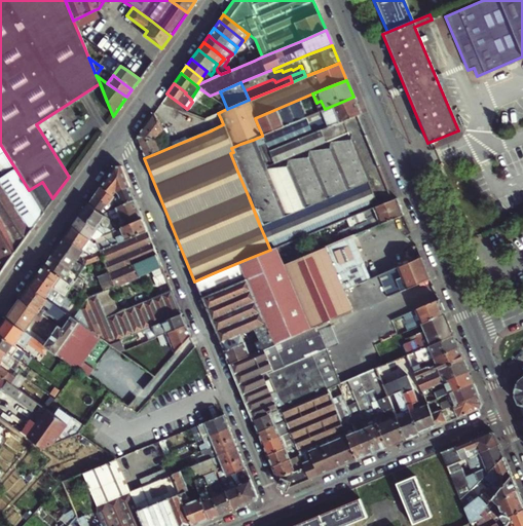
[(269,151),(283,146),(311,134),(307,124),(320,118),(321,119),(323,118),(327,127),(347,118),(357,115),(360,113),(353,97),(344,101),(325,109),(321,110),(305,117),(292,122),(270,132),(262,135),(262,136),(267,147),(269,151)]
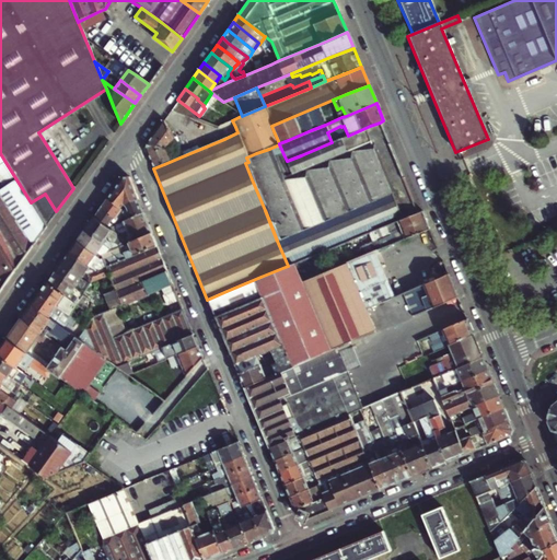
[(288,140),(311,130),(325,125),(317,106),(287,119),(271,126),(274,131),(279,143),(288,140)]
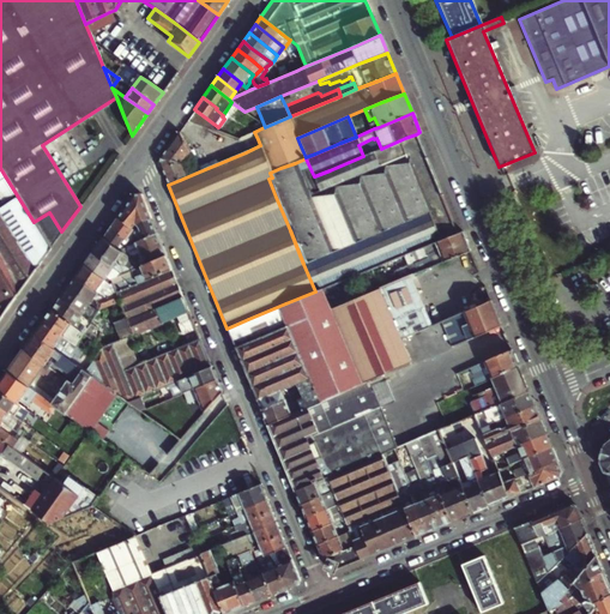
[(182,161),(188,151),(183,143),(177,132),(165,148),(182,161)]
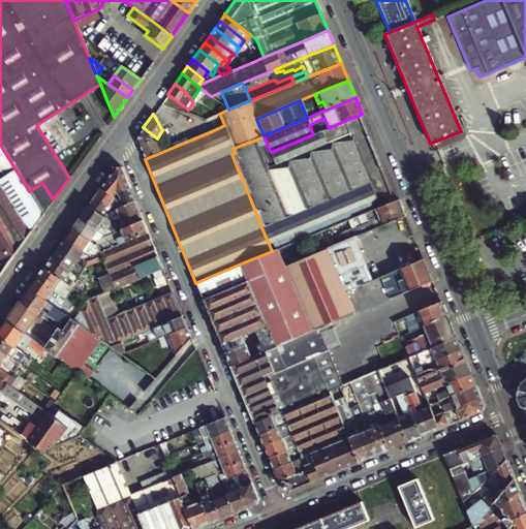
[(212,131),(224,125),(222,120),(219,114),(215,115),(207,119),(212,131)]
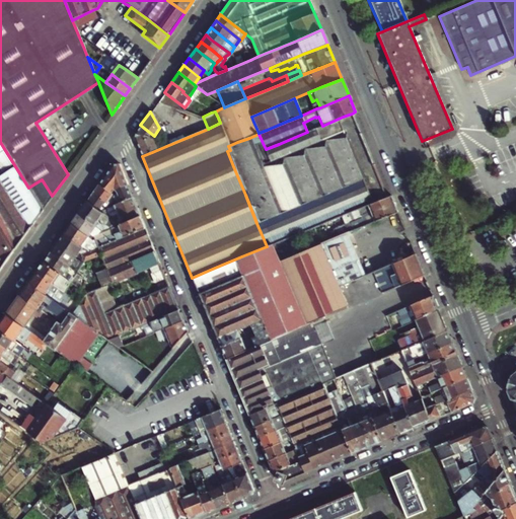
[(370,203),(386,197),(376,172),(352,114),(343,117),(322,126),(307,132),(279,144),(266,149),(264,145),(259,134),(249,138),(237,142),(228,146),(230,150),(227,151),(233,166),(245,195),(256,223),(267,246),(270,245),(337,217),(370,203)]
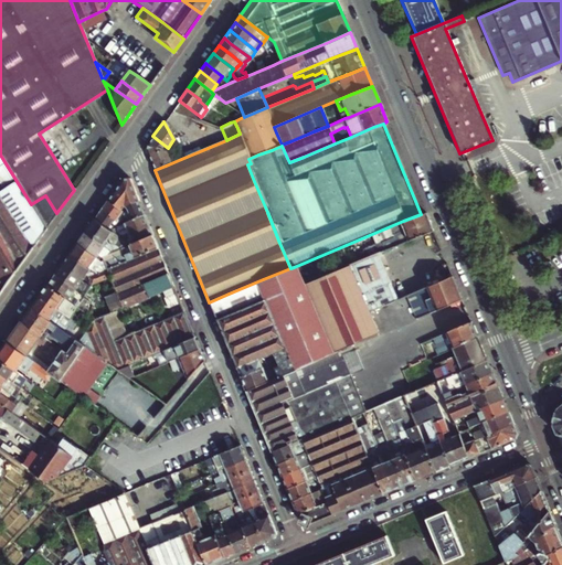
[(43,140),(50,137),(45,129),(39,134),(43,140)]
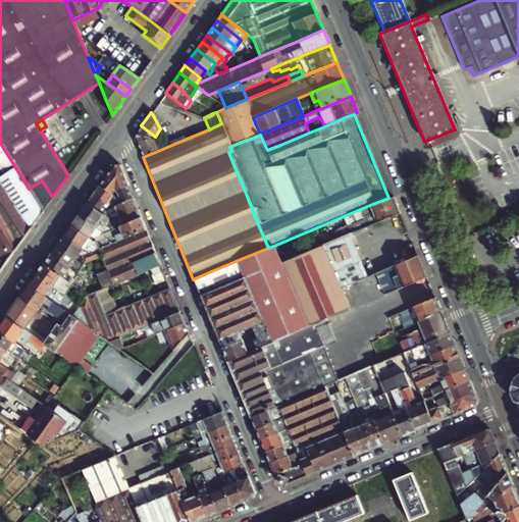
[(143,157),(153,153),(167,147),(165,143),(163,145),(161,141),(159,137),(156,138),(159,144),(156,146),(153,140),(155,137),(141,125),(136,134),(135,139),(143,157)]
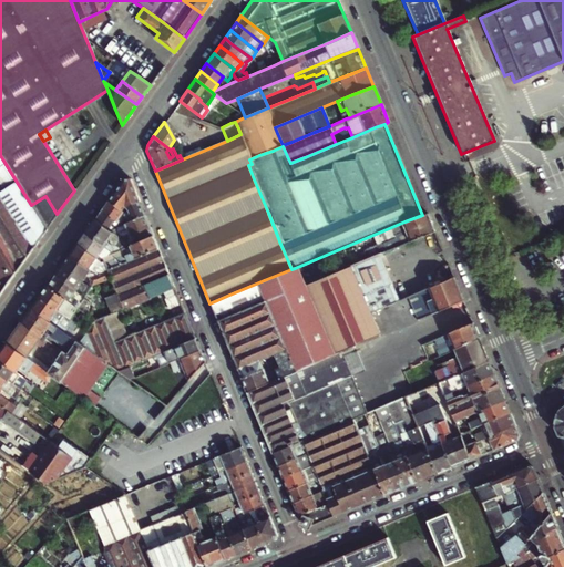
[(40,219),(31,205),(14,178),(0,155),(0,292),(47,229),(40,219)]
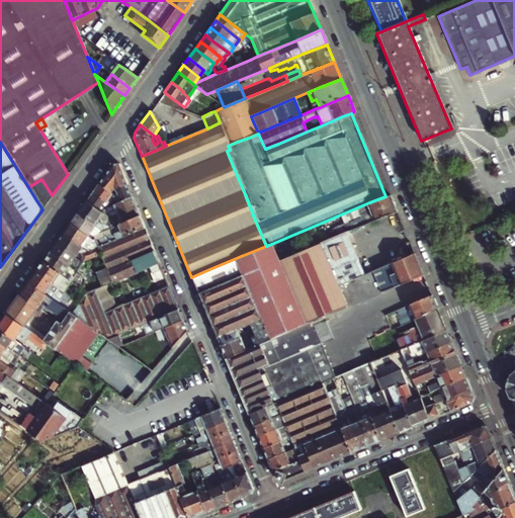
[(117,185),(125,182),(117,163),(112,164),(97,184),(110,192),(112,189),(115,191),(117,185)]
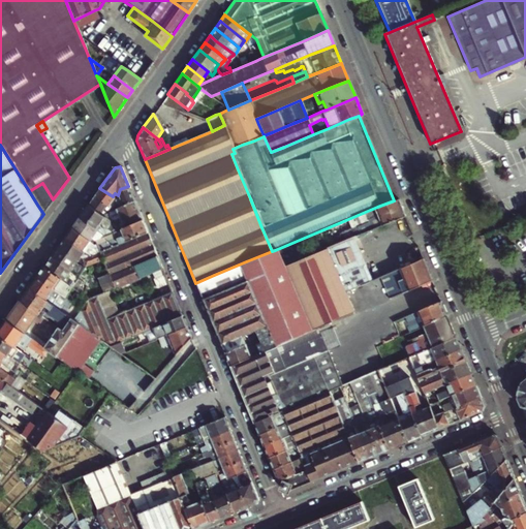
[(43,214),(53,199),(42,183),(29,191),(37,205),(43,214)]
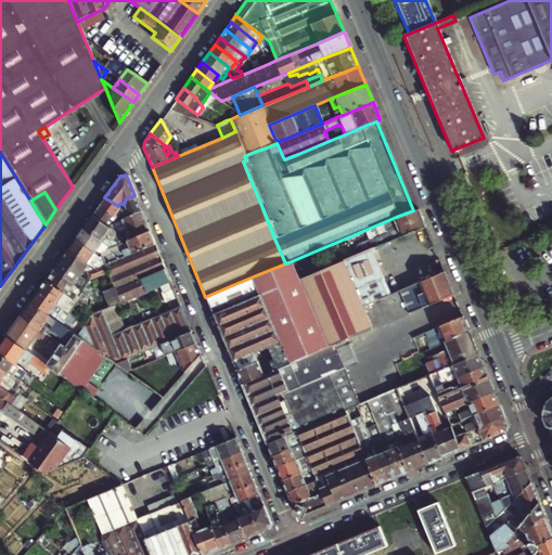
[(120,219),(140,210),(135,195),(126,198),(124,205),(125,208),(123,209),(124,213),(122,214),(123,214),(119,216),(120,219)]
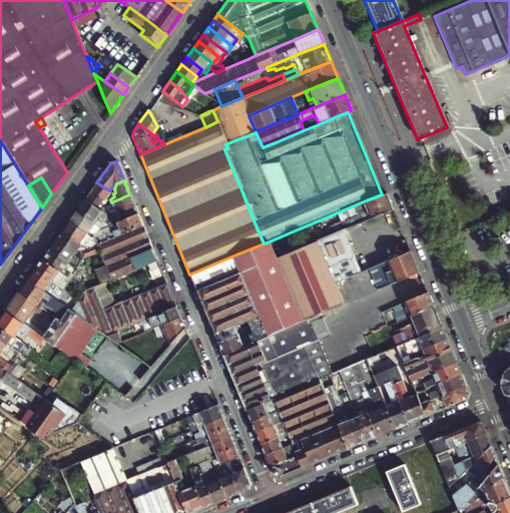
[(103,198),(104,199),(110,191),(109,190),(96,182),(91,190),(103,198)]
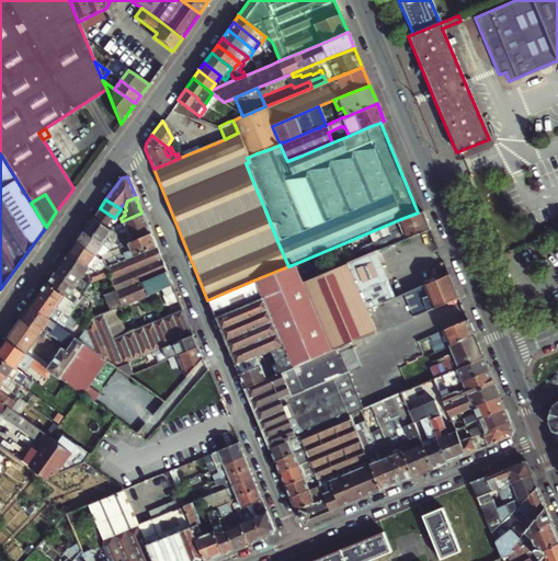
[(113,225),(110,221),(113,217),(100,208),(92,217),(106,228),(113,225)]
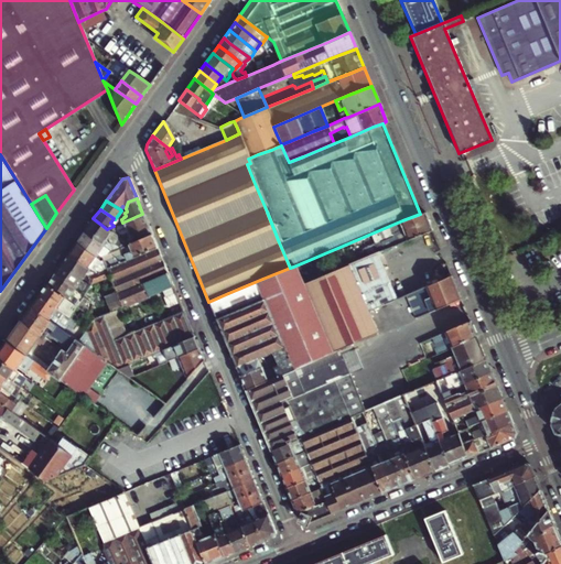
[(374,253),(410,238),(431,229),(423,212),(420,214),(402,220),(366,236),(369,246),(356,251),(359,259),(374,253)]
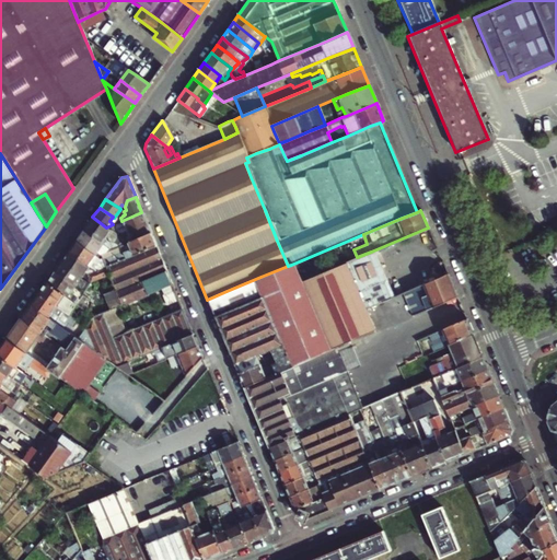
[(123,240),(117,246),(150,232),(141,212),(122,221),(125,230),(119,231),(116,223),(113,224),(115,229),(116,231),(118,232),(116,234),(123,240)]
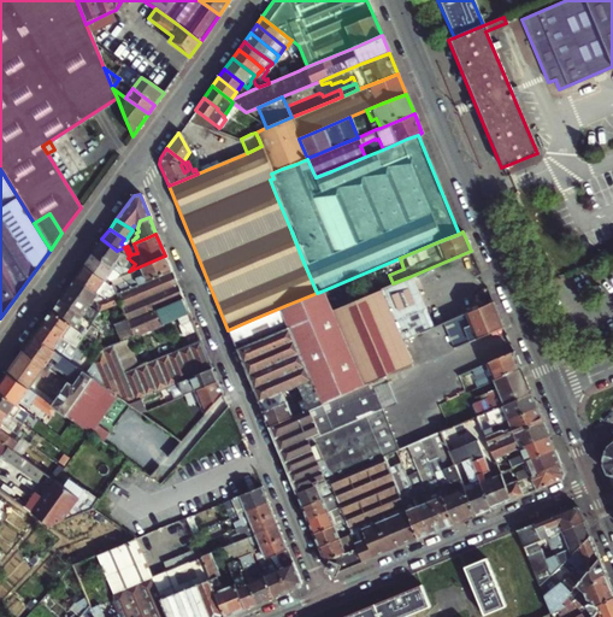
[(115,263),(121,268),(128,258),(121,253),(115,263)]
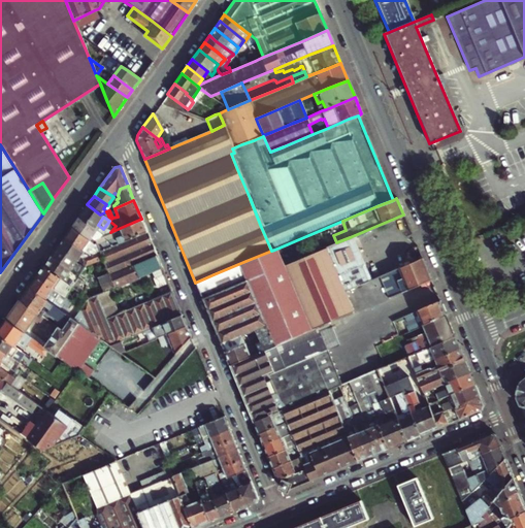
[(94,240),(102,236),(94,230),(77,218),(70,228),(89,241),(96,246),(94,240)]
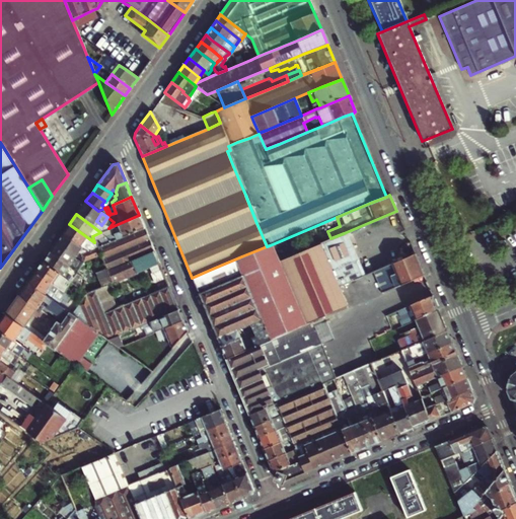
[(96,247),(112,241),(136,231),(144,228),(139,215),(108,228),(100,232),(92,236),(94,242),(95,245),(96,247)]
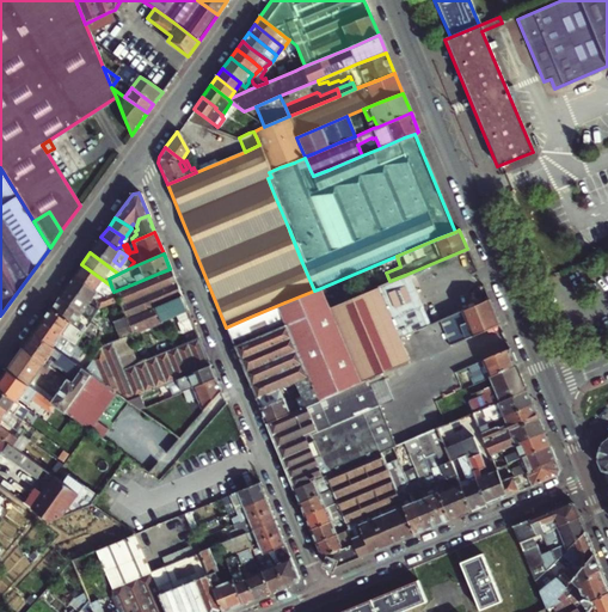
[(108,291),(99,283),(103,280),(81,264),(73,276),(102,297),(114,292),(112,289),(108,291)]
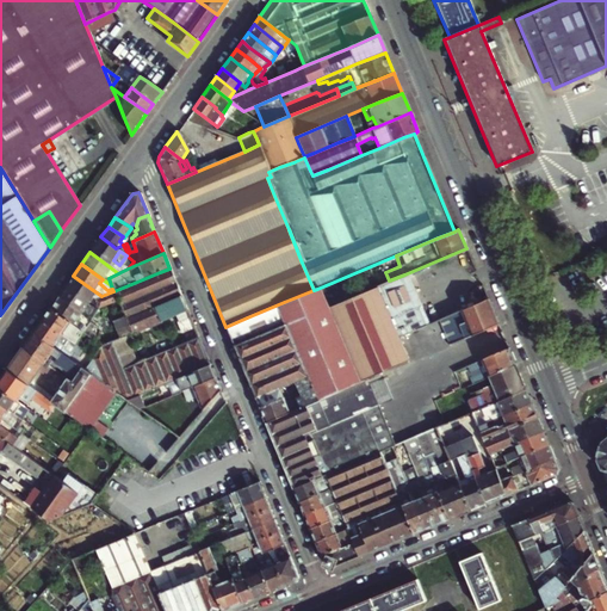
[(131,315),(161,303),(180,295),(175,283),(169,269),(160,272),(131,284),(113,291),(115,295),(117,300),(125,318),(131,315)]
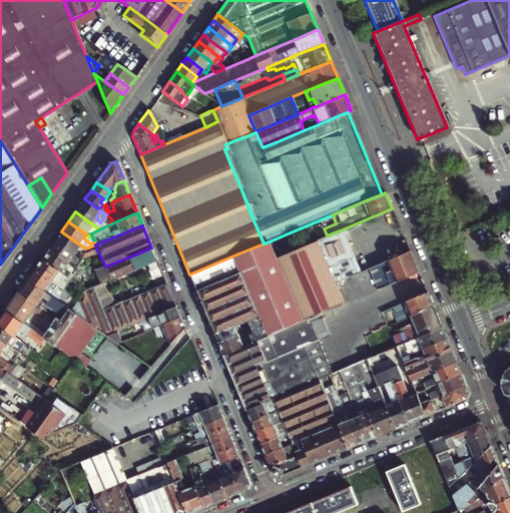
[(308,319),(343,304),(334,283),(357,273),(340,230),(327,235),(292,250),(274,259),(267,242),(264,243),(238,253),(207,267),(189,275),(195,291),(217,282),(240,273),(245,285),(256,308),(266,332),(267,336),(308,319)]
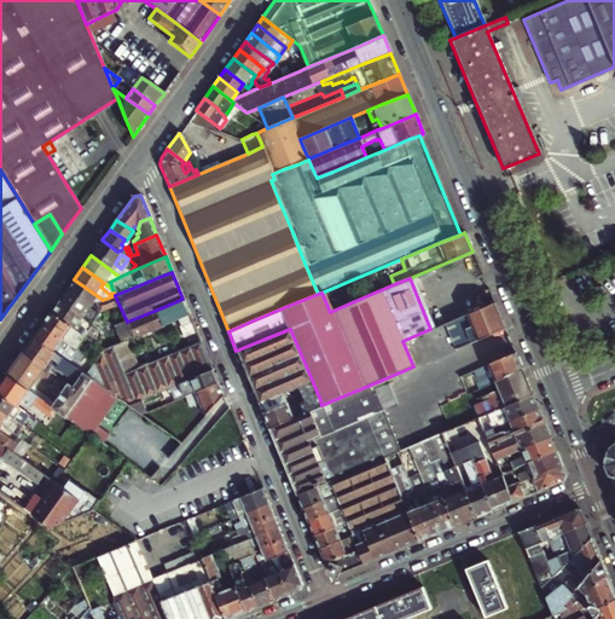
[(99,312),(106,310),(119,304),(116,299),(115,295),(103,300),(74,279),(58,301),(90,324),(91,322),(98,313),(99,312)]
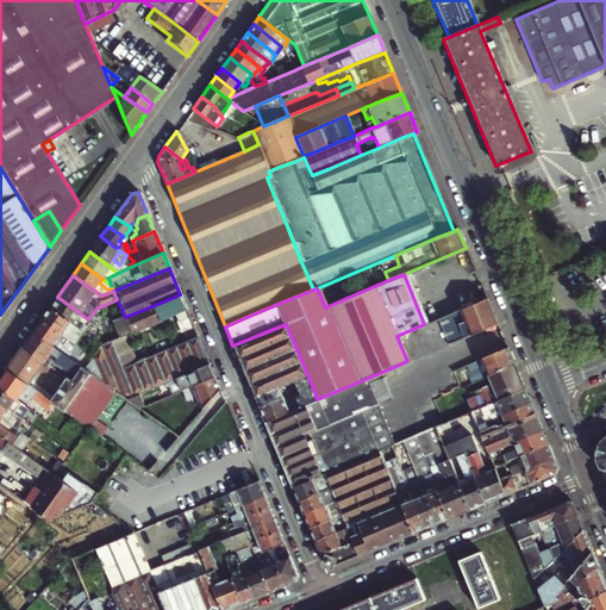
[(197,336),(189,318),(180,294),(161,303),(131,315),(125,317),(131,332),(137,330),(133,323),(147,317),(149,325),(158,322),(169,347),(197,336)]
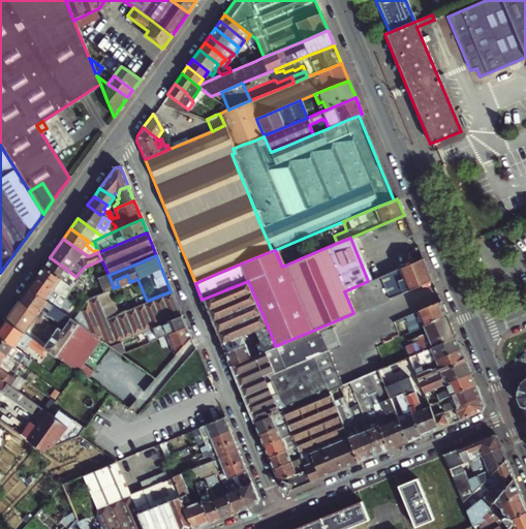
[(75,279),(76,277),(50,257),(49,259),(59,267),(75,279)]
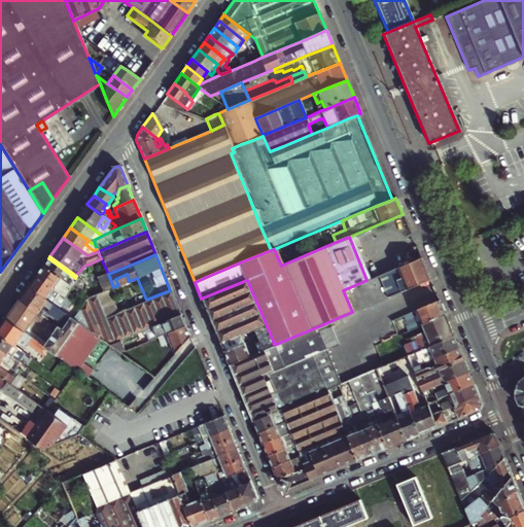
[(407,288),(428,279),(420,257),(367,280),(343,290),(352,312),(363,307),(359,296),(396,280),(395,278),(395,277),(395,275),(397,274),(402,281),(404,281),(407,288)]
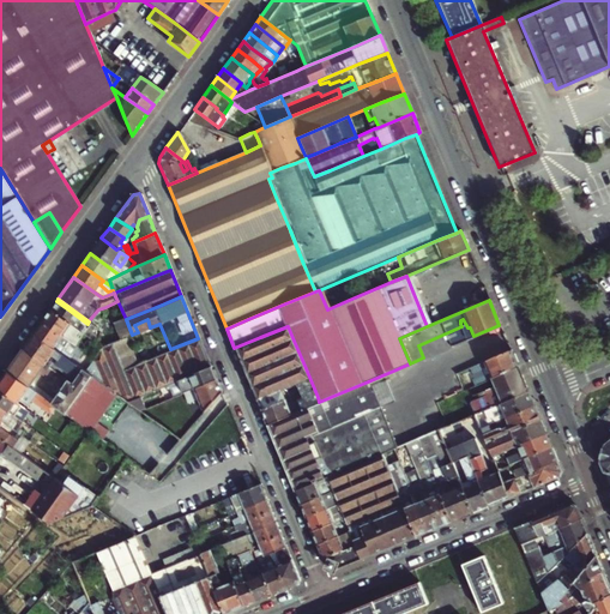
[(82,333),(89,324),(88,324),(68,309),(56,301),(49,309),(82,333)]
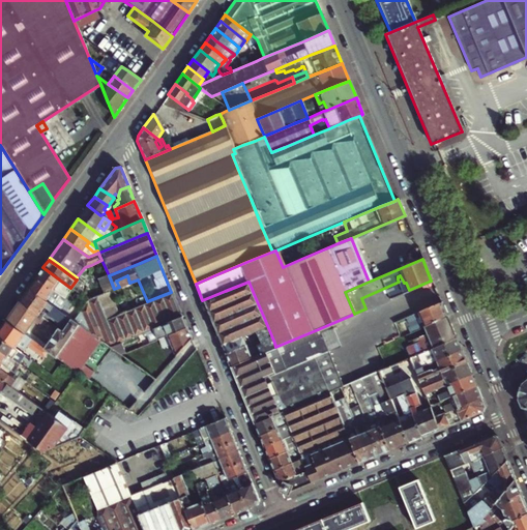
[(114,289),(109,275),(101,260),(91,265),(104,293),(106,292),(114,289)]
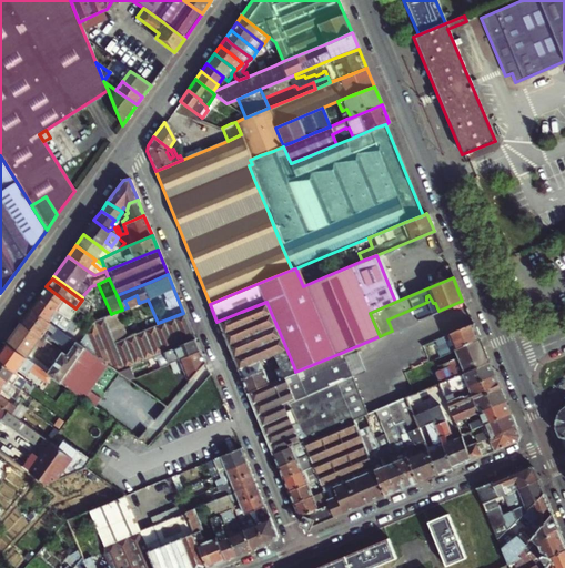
[(93,321),(87,316),(80,311),(76,308),(46,286),(38,298),(60,314),(83,332),(86,333),(93,321)]
